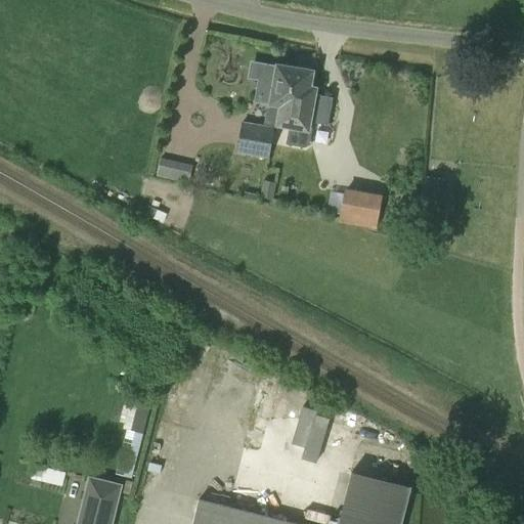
[(251,61),(248,79),(257,80),(254,101),(271,104),(281,106),(290,107),(294,85),(310,88),(312,73),(277,67),(278,66),(251,61)]
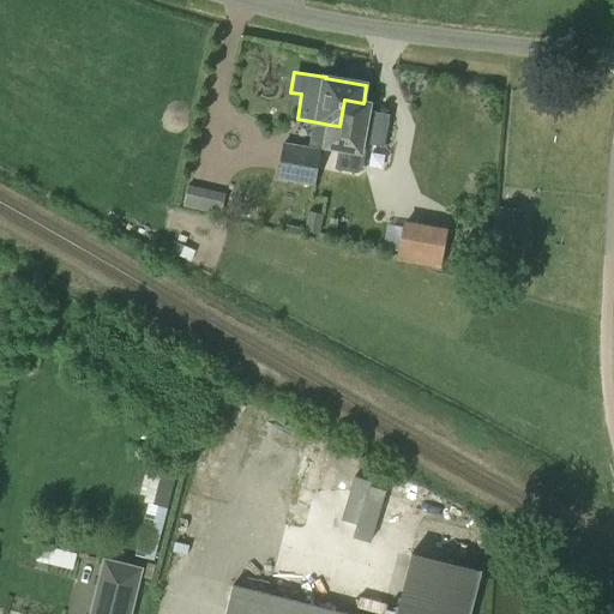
[(330,125),(326,145),(339,148),(335,169),(357,173),(362,169),(367,143),(384,146),(389,114),(367,110),(368,104),(363,103),(344,100),(339,126),(330,125)]
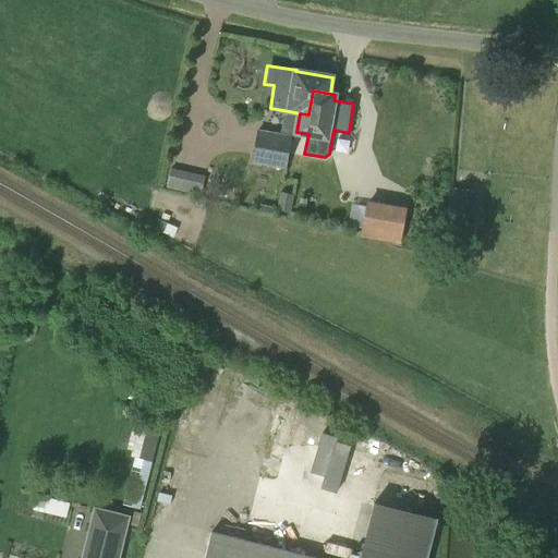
[(287,168),(291,137),(258,131),(253,161),(287,168)]
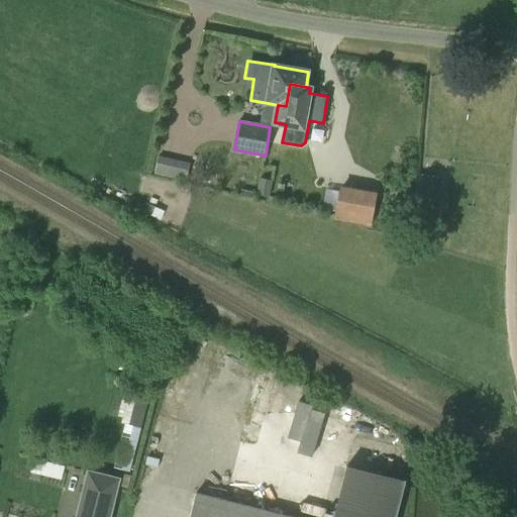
[(159,158),(154,173),(186,179),(189,165),(159,158)]
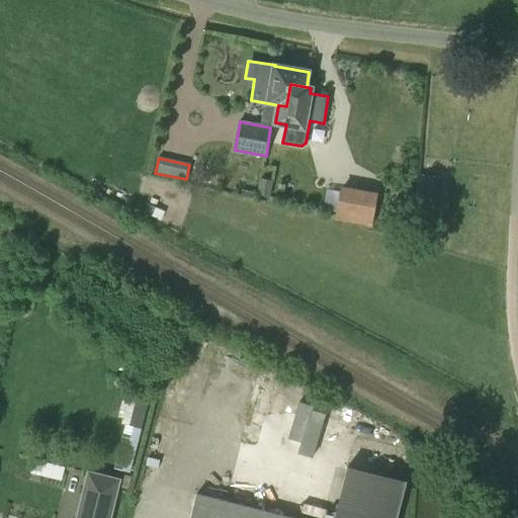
[(440,212),(444,177),(425,174),(421,210),(440,212)]
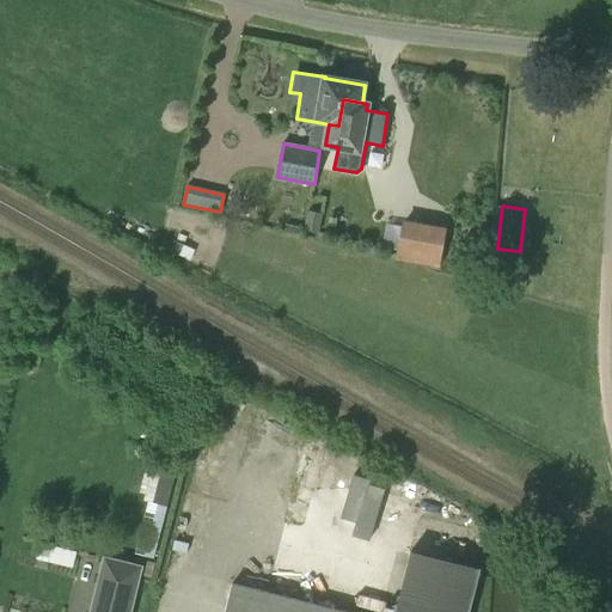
[(319,232),(323,213),(307,210),(304,227),(286,224),(285,231),(304,234),(305,230),(319,232)]
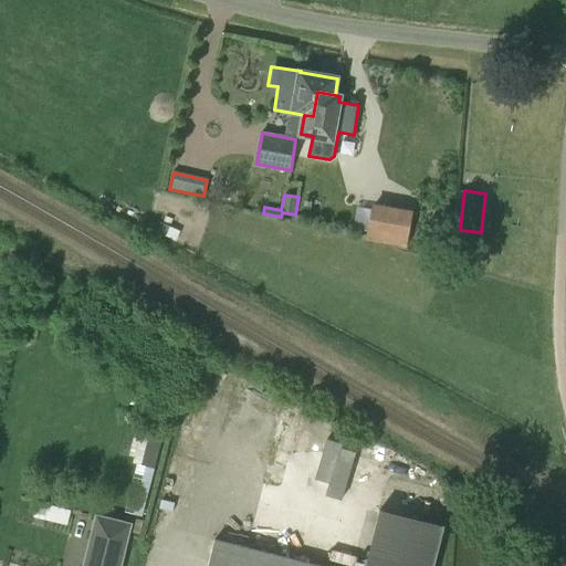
[(406,248),(412,210),(373,203),(366,241),(406,248)]
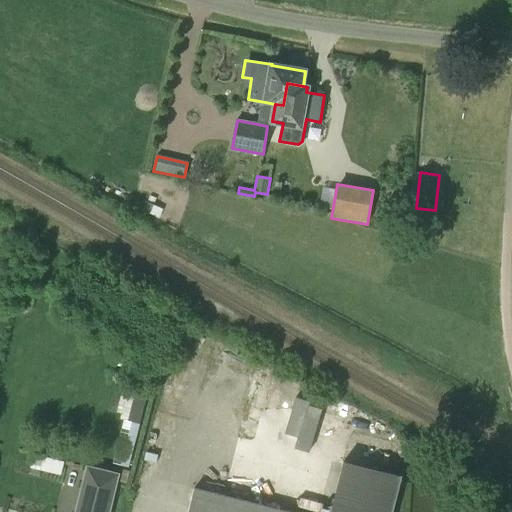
[(159,218),(163,209),(145,201),(141,210),(159,218)]
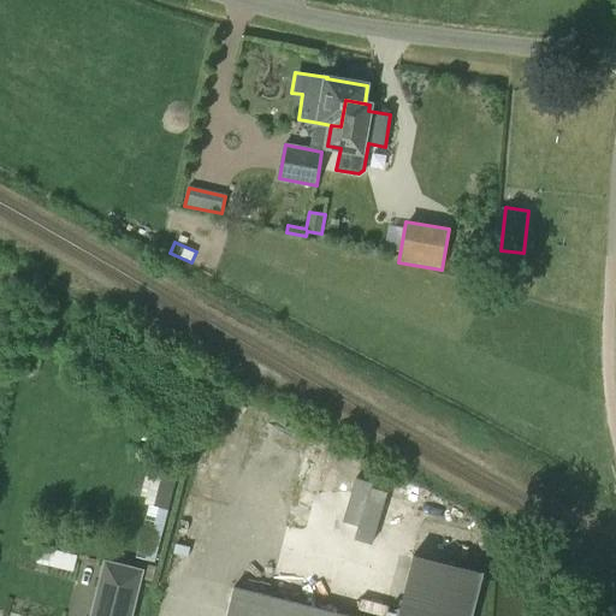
[(37,561),(76,570),(80,554),(42,544),(37,561)]
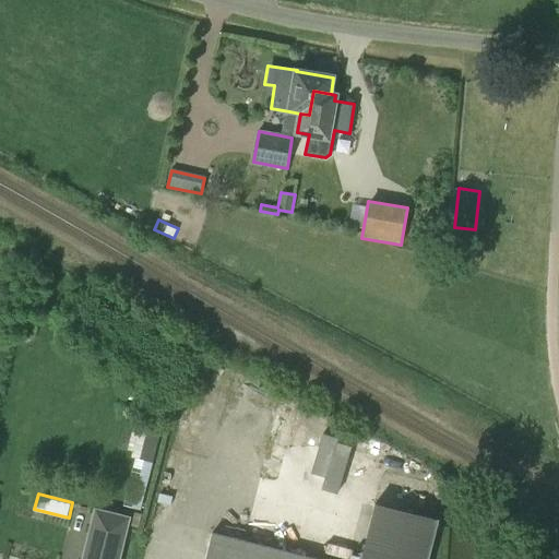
[(428,558),(438,524),(375,509),(361,558),(428,558)]
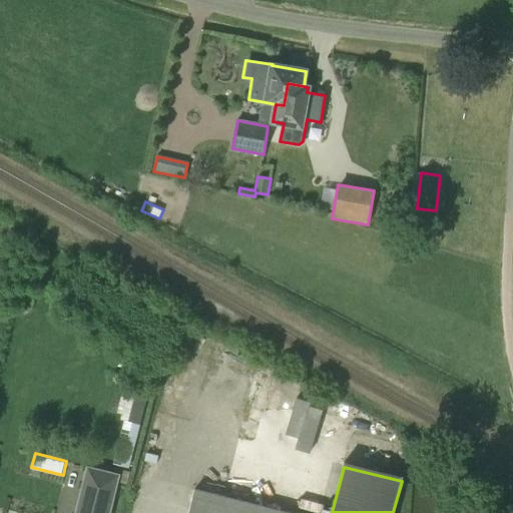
[(76,512),(108,512),(118,476),(87,468),(76,512)]
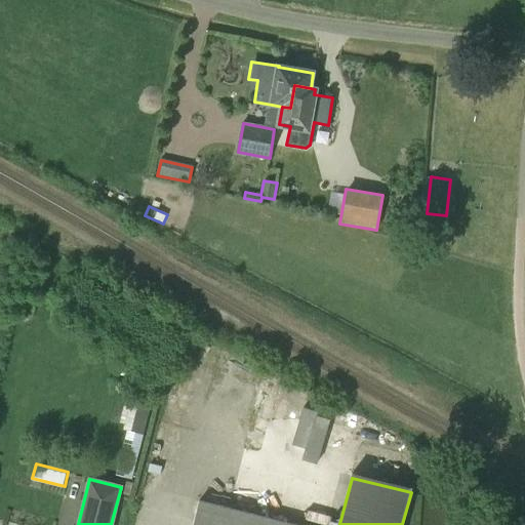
[(294,524),(199,500),(192,524),(294,524)]
